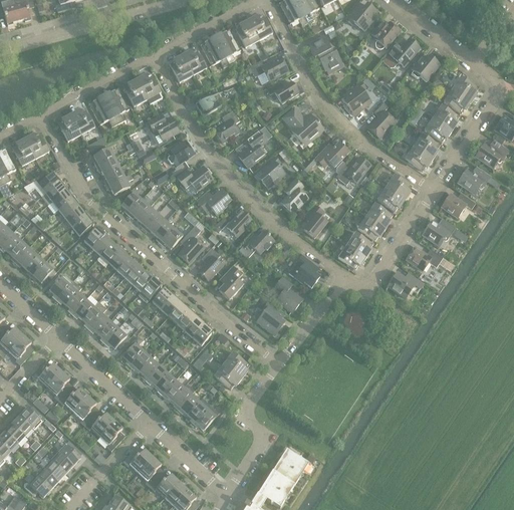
[(6,0),(2,1),(2,0),(0,0),(0,11),(4,11),(8,24),(14,22),(13,21),(19,19),(14,0),(6,0)]
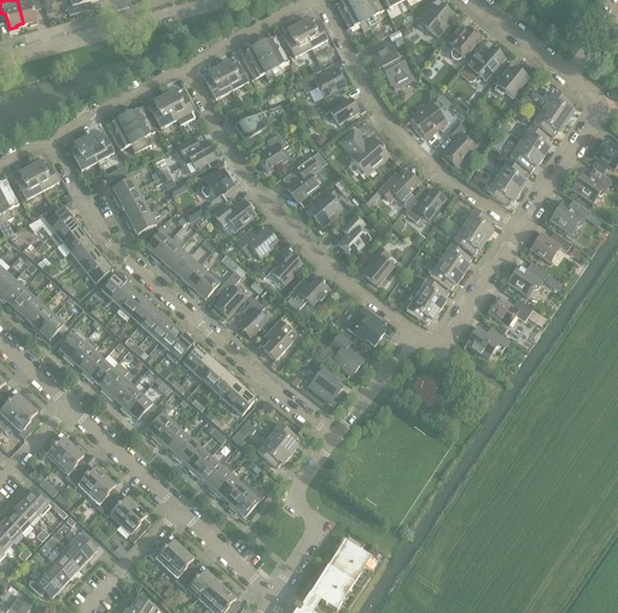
[(38,22),(33,5),(41,3),(40,0),(17,0),(23,23),(30,22),(30,23),(38,22)]
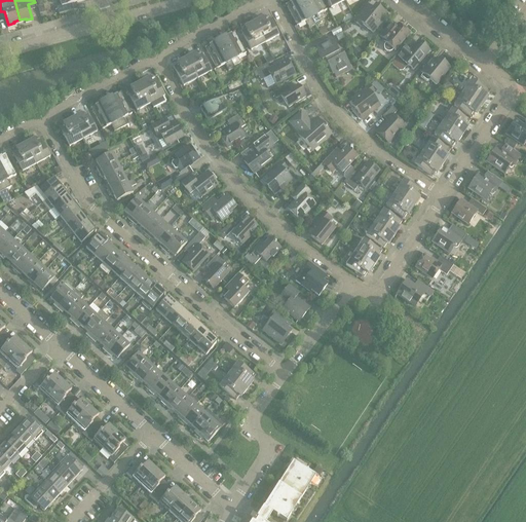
[(71,1),(74,0),(61,0),(62,2),(58,3),(60,10),(73,7),(71,1)]
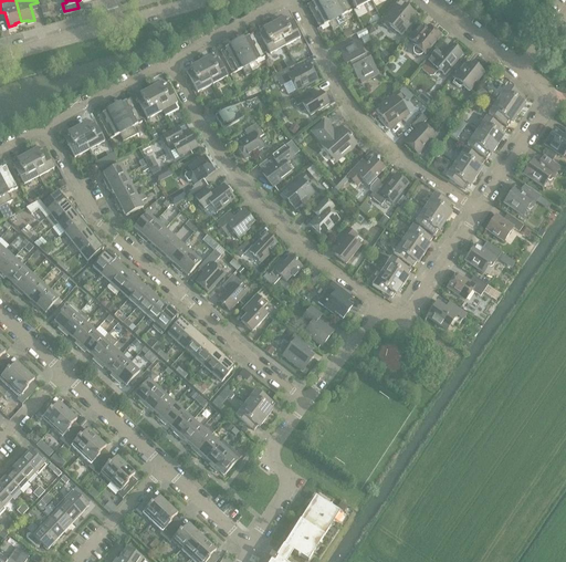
[(339,23),(326,0),(311,0),(307,2),(320,24),(328,20),(333,28),(339,23)]
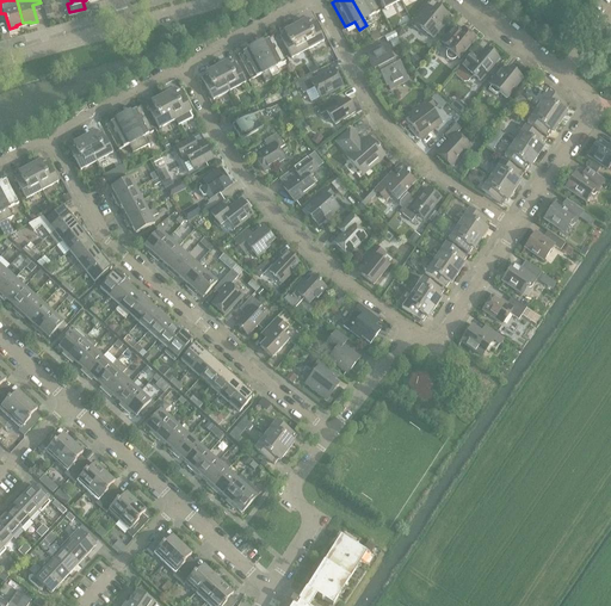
[(374,22),(370,13),(380,8),(375,0),(352,0),(366,25),(374,22)]
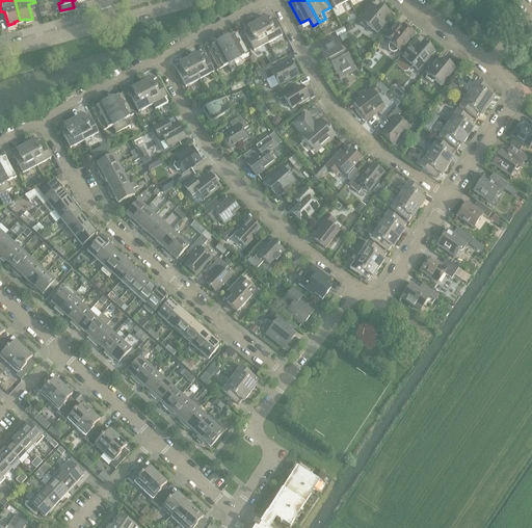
[(377,29),(392,12),(380,2),(377,6),(372,2),(358,19),(364,23),(366,21),(377,29)]
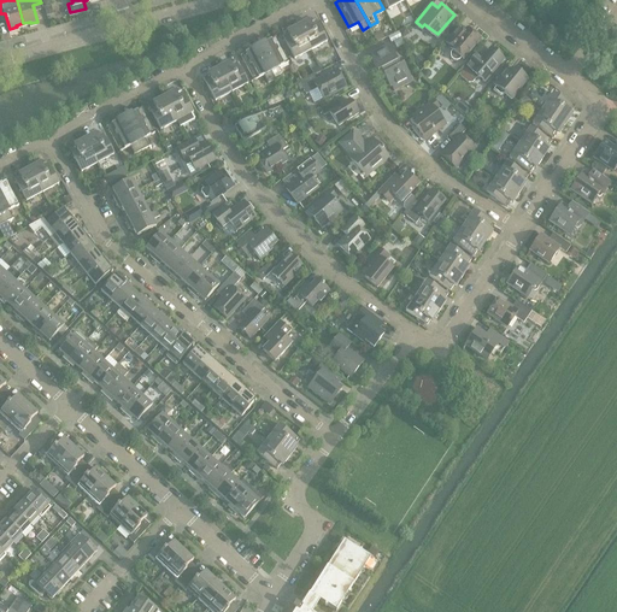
[(311,46),(328,37),(316,15),(310,18),(309,16),(298,22),(311,46)]
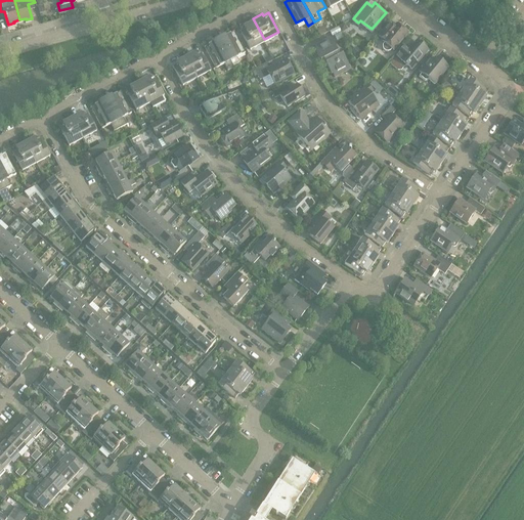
[(264,39),(253,18),(244,24),(245,26),(239,28),(250,47),(264,39)]
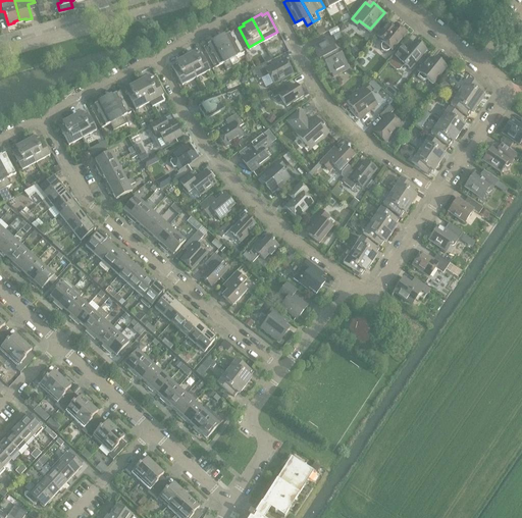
[(393,24),(387,20),(377,33),(382,37),(381,39),(383,40),(381,42),(381,45),(382,47),(383,48),(386,49),(388,48),(390,46),(393,48),(407,31),(396,21),(393,24)]
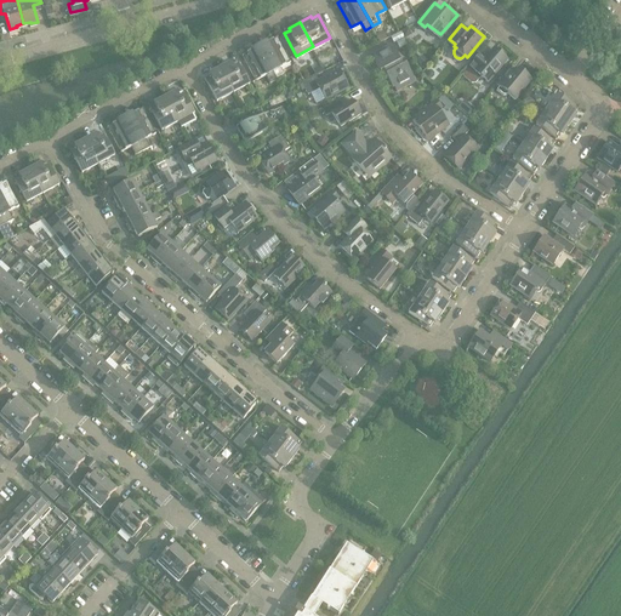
[(382,28),(376,32),(380,39),(386,34),(382,28)]
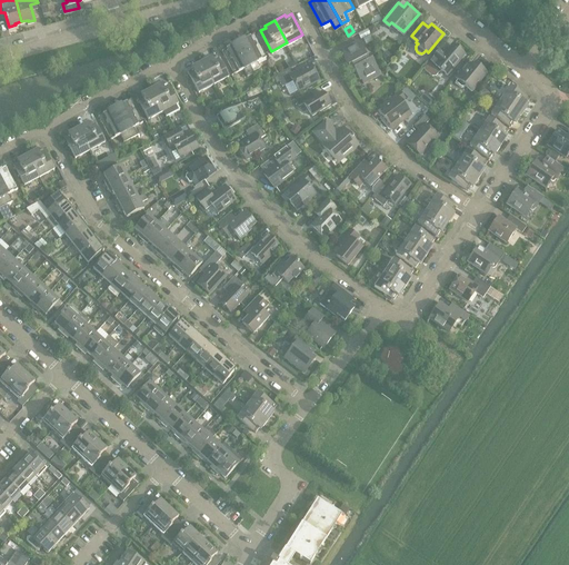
[(261,66),(258,59),(267,53),(255,31),(238,39),(255,70),(261,66)]
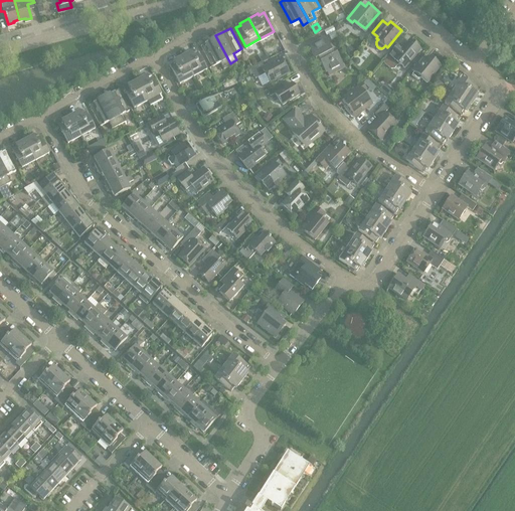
[(344,64),(337,50),(334,51),(325,34),(310,42),(312,46),(310,46),(315,57),(318,55),(325,69),(327,68),(329,72),(344,64)]
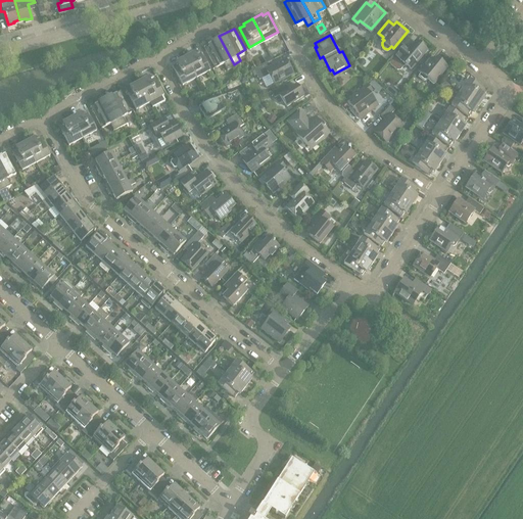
[(234,64),(219,36),(204,44),(216,65),(224,61),(227,67),(234,64)]
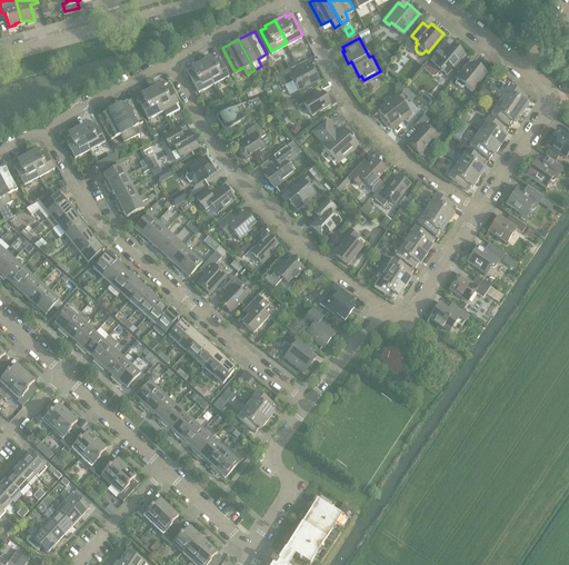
[(447,72),(462,53),(451,43),(445,50),(440,46),(423,66),(432,73),(436,72),(440,67),(447,72)]
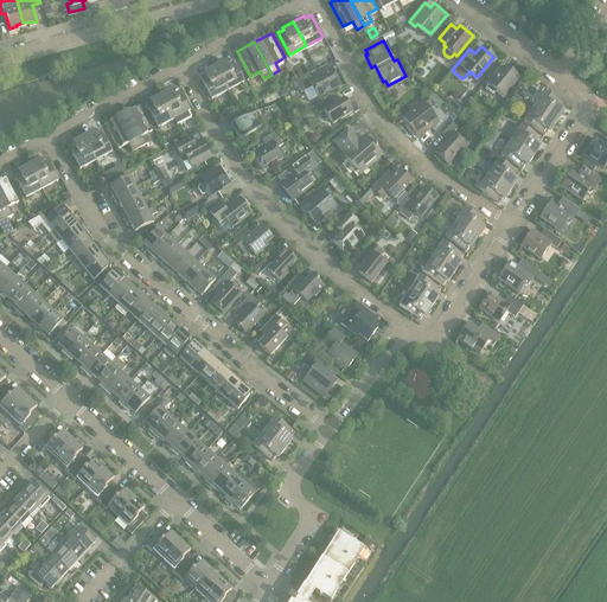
[(228,87),(244,78),(232,56),(227,59),(225,57),(215,63),(228,87)]
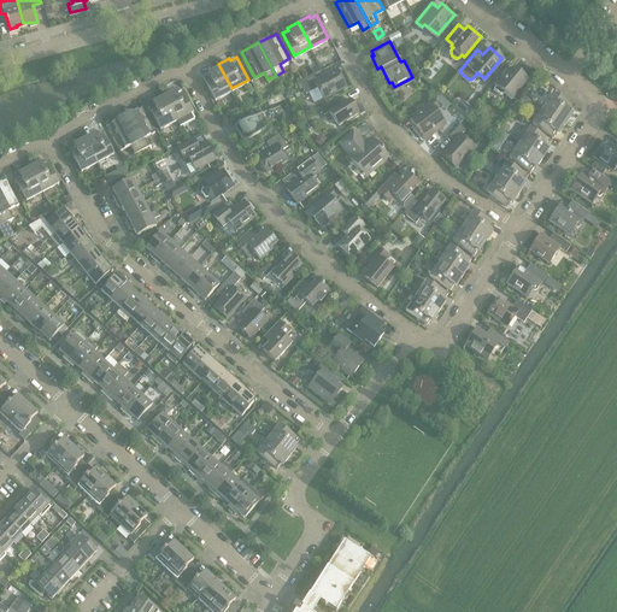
[(231,88),(218,64),(207,70),(209,71),(204,75),(216,98),(231,88)]
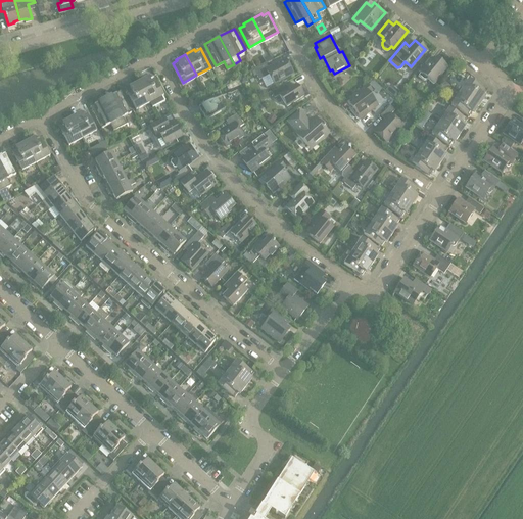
[(434,58),(429,55),(418,68),(420,71),(418,74),(419,74),(423,77),(424,78),(425,78),(427,78),(428,77),(433,82),(447,64),(437,55),(434,58)]
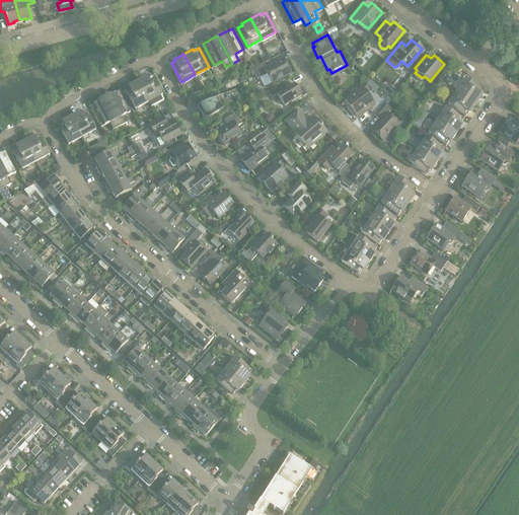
[(252,67),(257,76),(267,71),(272,80),(291,70),(284,57),(276,62),(275,61),(267,65),(265,61),(252,67)]
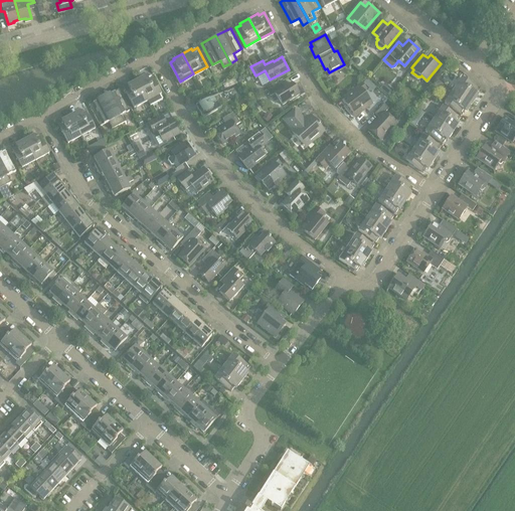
[(164,96),(152,71),(147,74),(146,72),(137,77),(148,98),(151,104),(162,98),(163,99),(163,98),(164,96)]
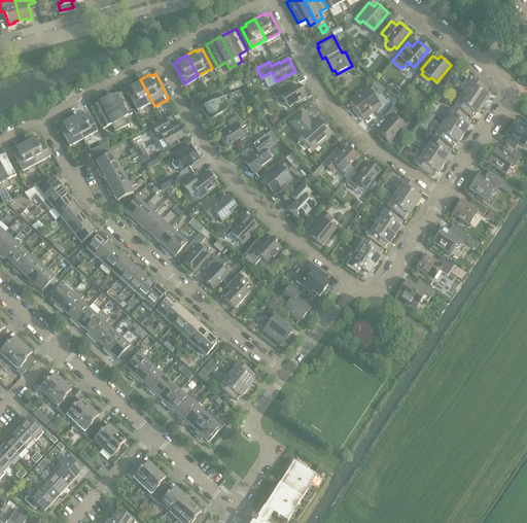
[(488,93),(491,89),(472,76),(463,90),(484,103),(489,94),(488,93)]
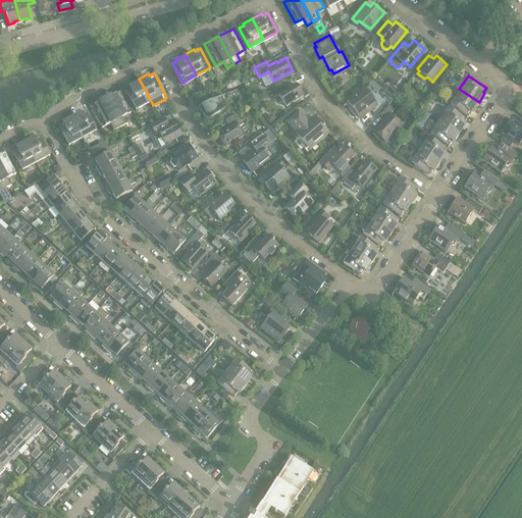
[(150,99),(139,79),(129,84),(131,85),(125,88),(136,107),(150,99)]
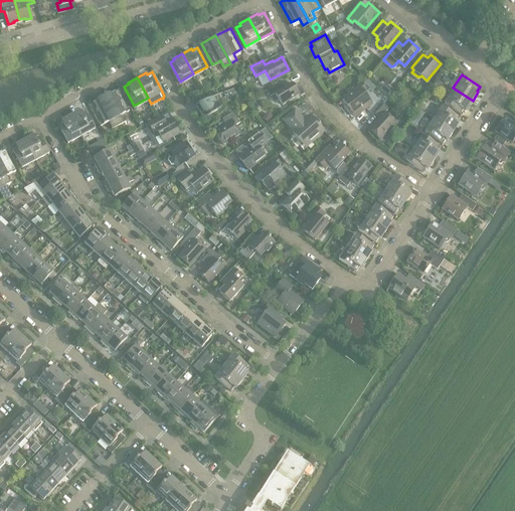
[(284,84),(281,79),(268,88),(271,94),(275,91),(283,102),(300,92),(292,79),(284,84)]
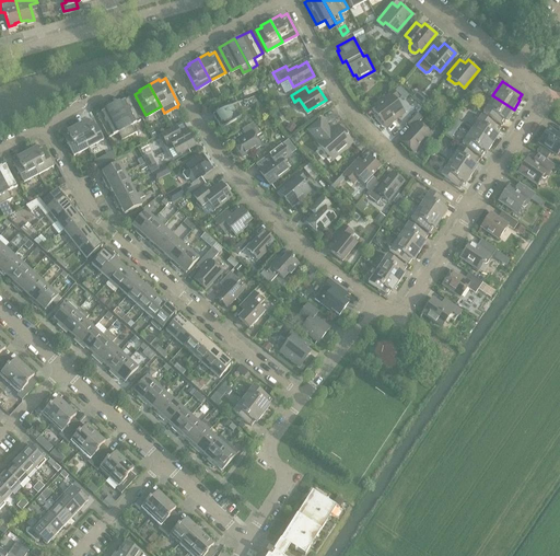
[(386,124),(404,111),(394,97),(398,94),(394,88),(375,102),(380,107),(375,109),(386,124)]
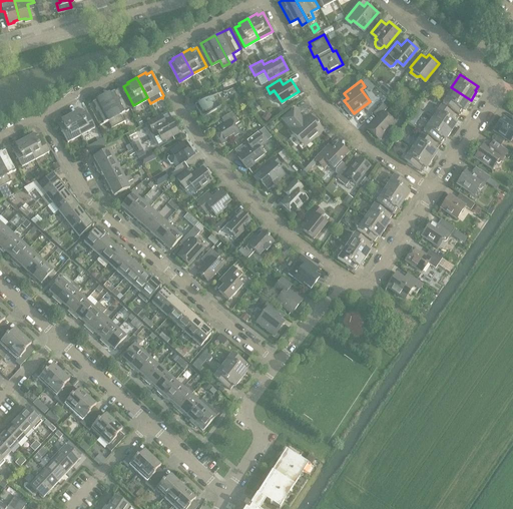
[(195,103),(202,115),(221,104),(220,103),(224,100),(236,91),(233,86),(218,91),(208,95),(207,93),(204,95),(205,97),(195,103)]
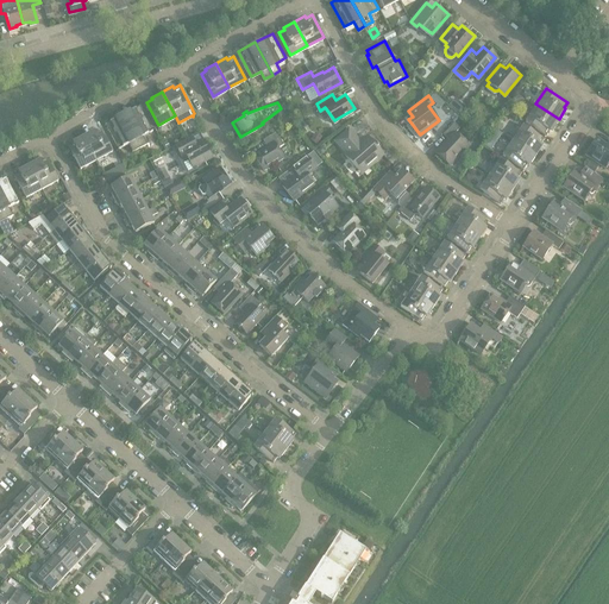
[(154,127),(140,104),(123,112),(140,145),(148,140),(144,133),(154,127)]
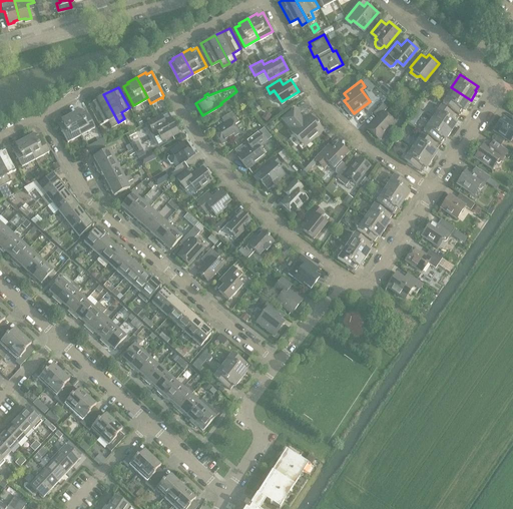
[(471,100),(451,87),(443,100),(460,112),(463,107),(465,108),(471,100)]
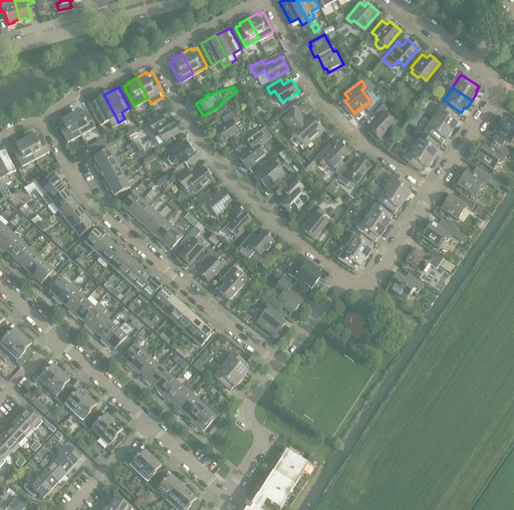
[(118,122),(103,94),(89,102),(100,123),(108,118),(111,125),(118,122)]
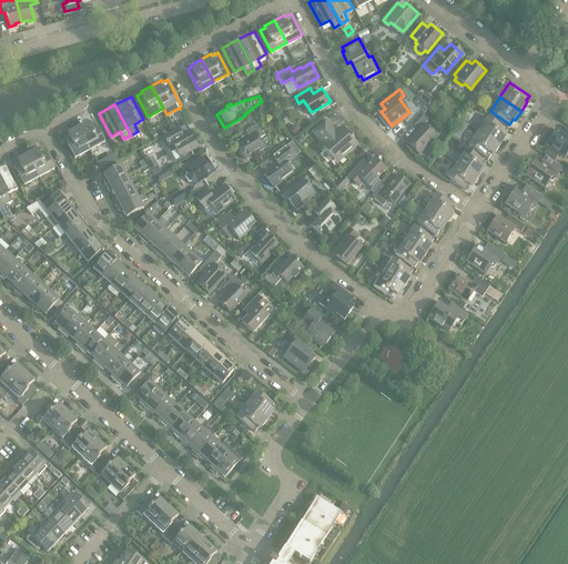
[(429,117),(424,111),(413,122),(418,127),(407,139),(419,151),(437,133),(425,121),(429,117)]
